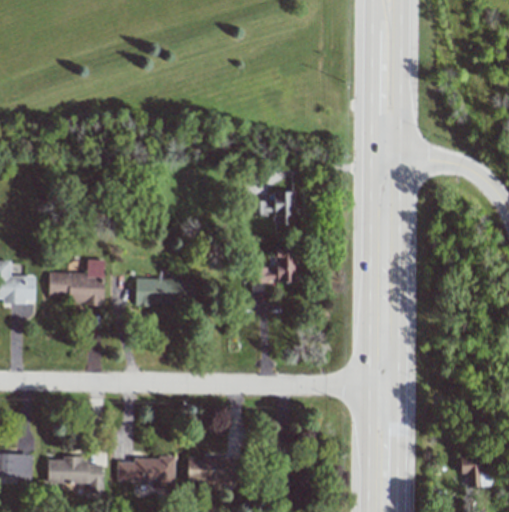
[(253,216),(274,215),(274,225),(296,224),(295,191),(274,192),(274,201),(253,201),(253,216)]
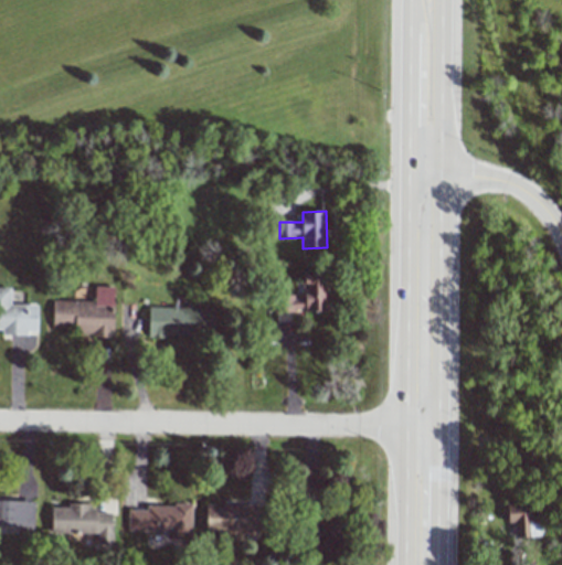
[(329,274),(306,275),(307,297),(279,297),(281,311),(330,310),(329,274)]
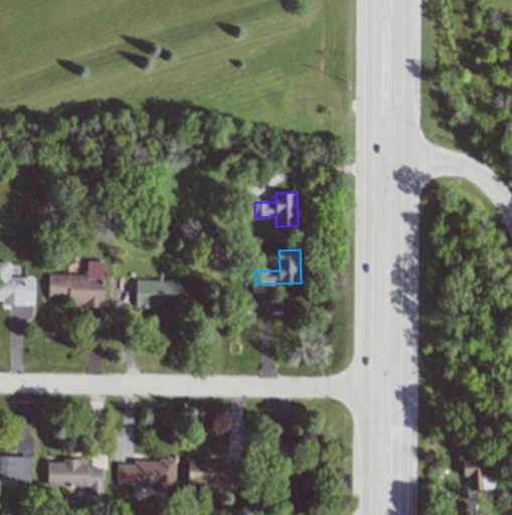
[(36,278),(11,278),(11,263),(0,262),(0,300),(3,301),(3,305),(27,306),(27,302),(36,302),(36,278)]
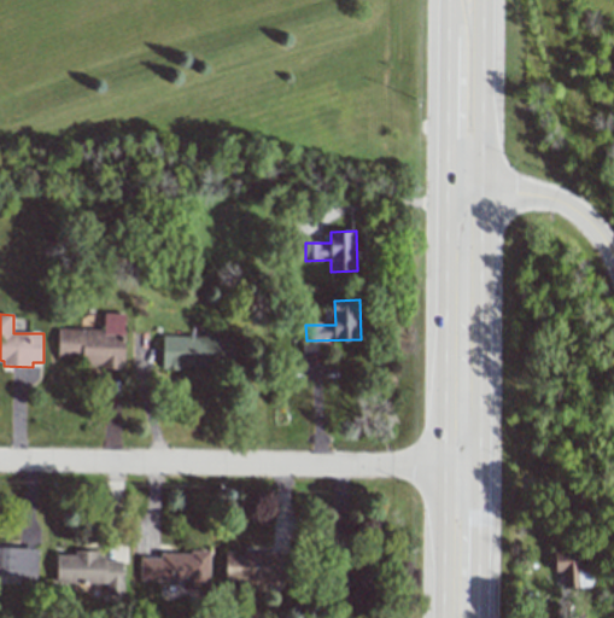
[(127,367),(127,314),(106,314),(106,330),(60,328),(60,357),(83,357),(83,367),(127,367)]
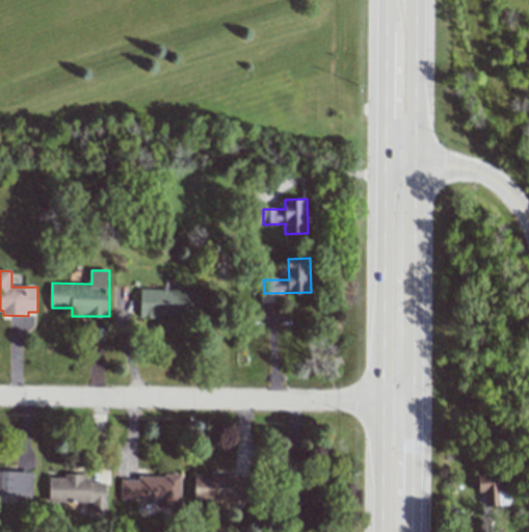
[(204,290),(141,289),(141,316),(203,317),(204,290)]
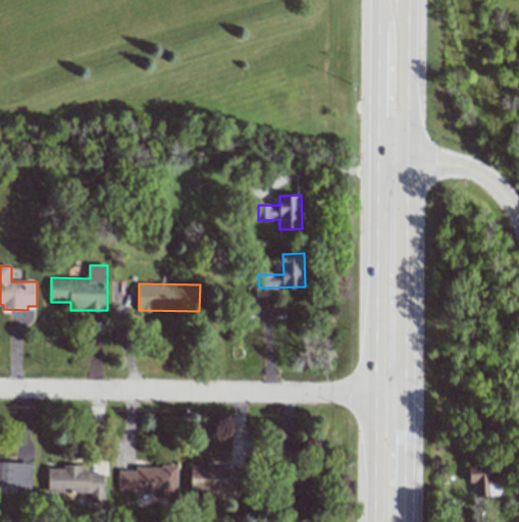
[(19,492),(33,492),(34,463),(0,462),(0,484),(19,485),(19,492)]
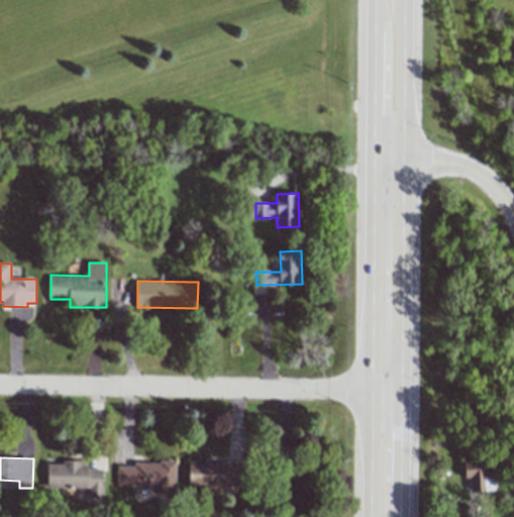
[(493,479),(492,459),(466,460),(467,479),(474,479),(475,492),(487,491),(486,479),(493,479)]
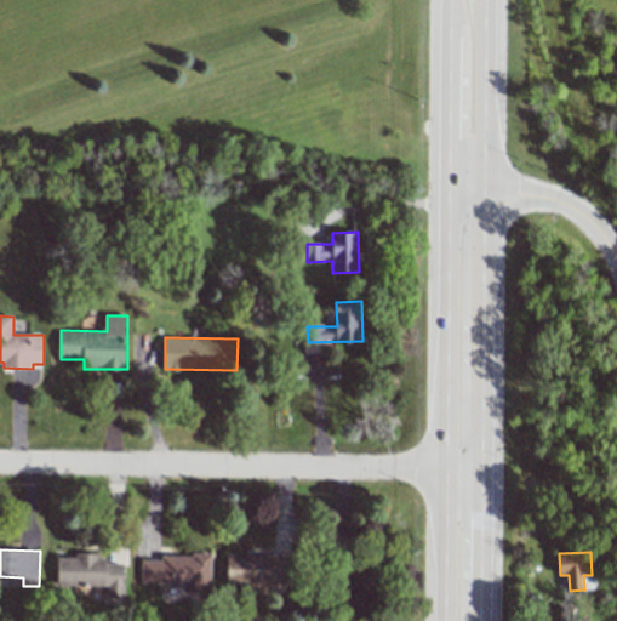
[(58,557),(58,585),(110,586),(110,598),(125,599),(125,564),(108,563),(108,554),(76,554),(76,558),(58,557)]
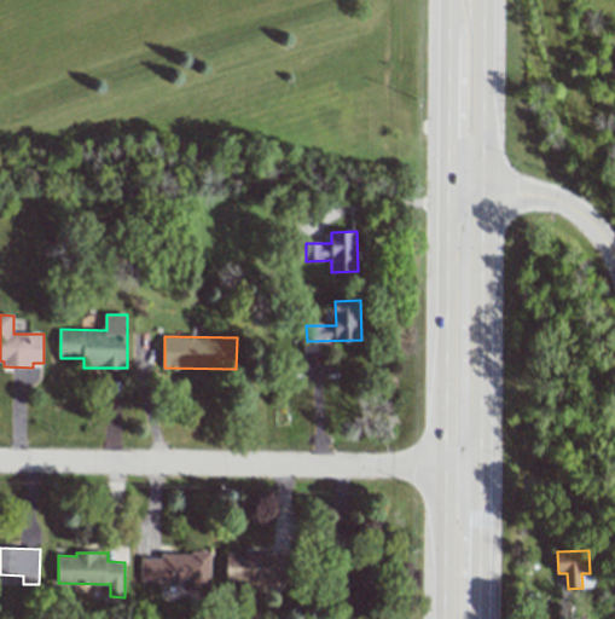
[(143,580),(185,582),(185,590),(212,590),(213,554),(163,553),(163,559),(143,559),(143,580)]
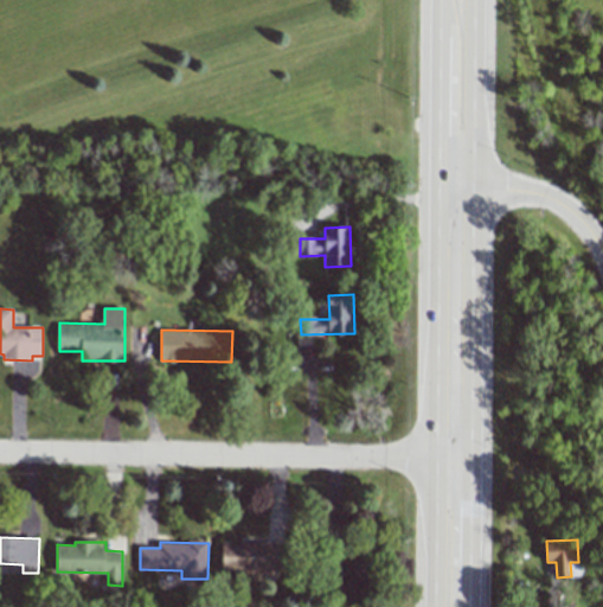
[(223,572),(244,572),(244,577),(278,577),(278,542),(223,543),(223,572)]
